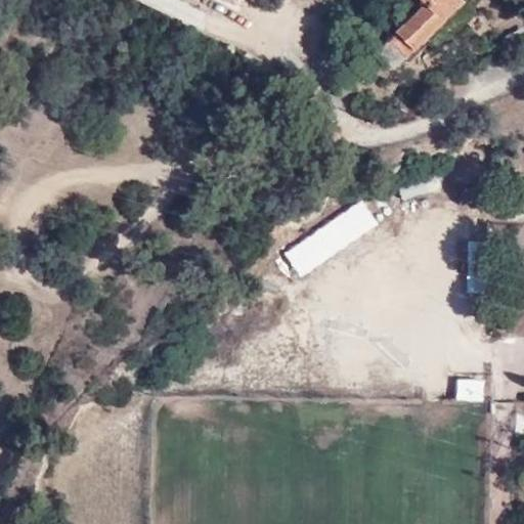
[(423,0),(427,3),(390,38),(391,38),(407,54),(465,1),(464,0),(423,0)]
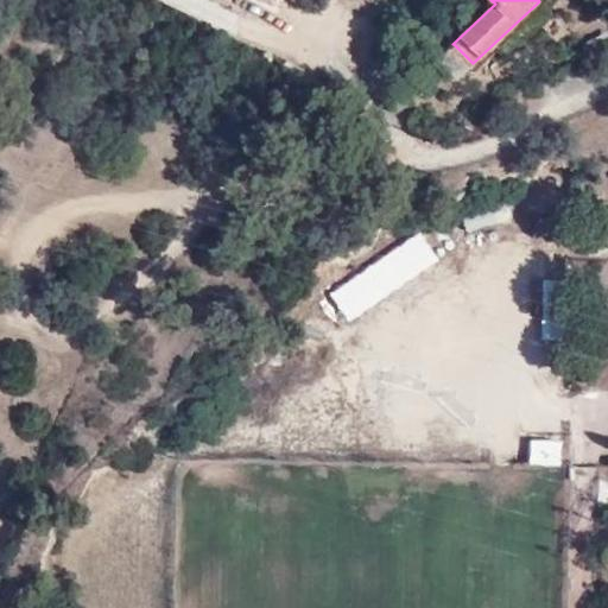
[(454,44),(437,59),(455,80),(473,63),(454,44)]
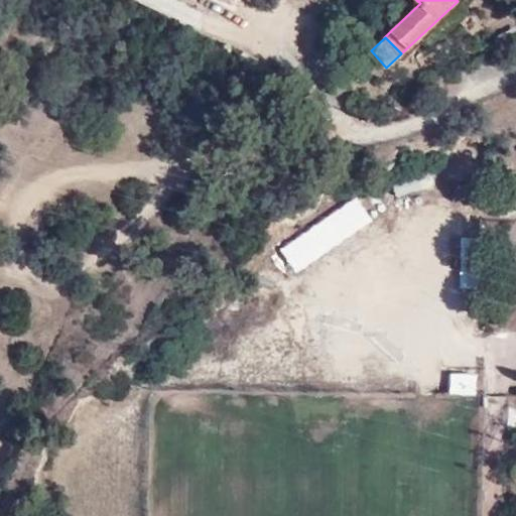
[(300,233),(278,247),(294,273),(316,259),(300,233)]
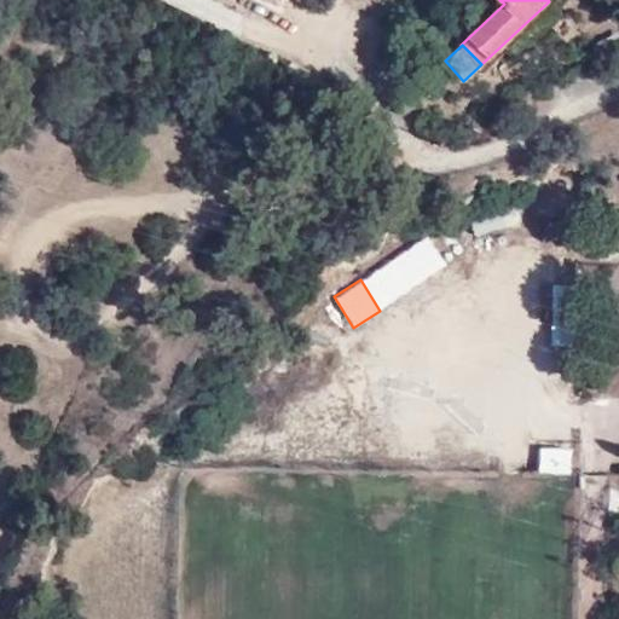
[(550,284),(550,347),(583,347),(584,284),(550,284)]
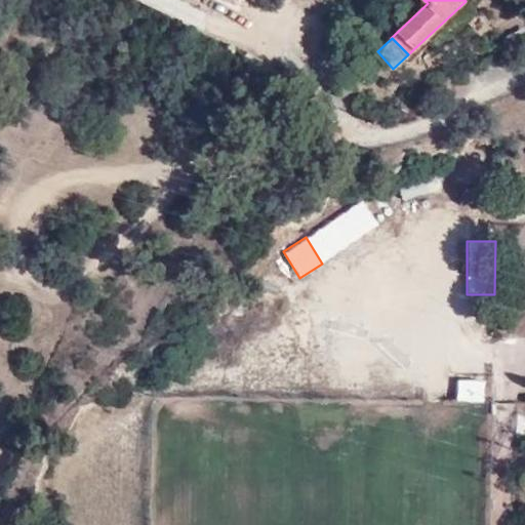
[(456,380),(455,403),(485,404),(485,380),(456,380)]
